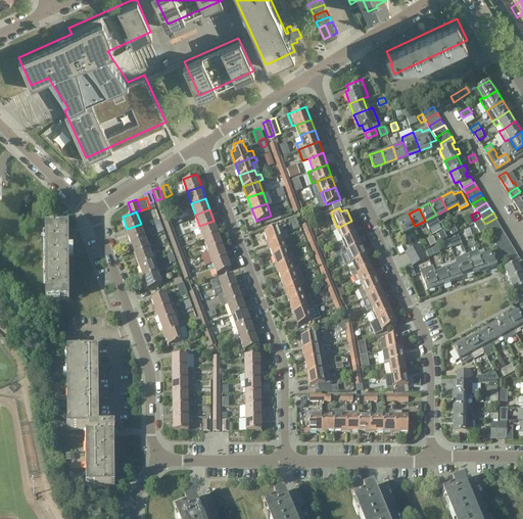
[(415,226),(409,214),(397,220),(403,232),(415,226)]
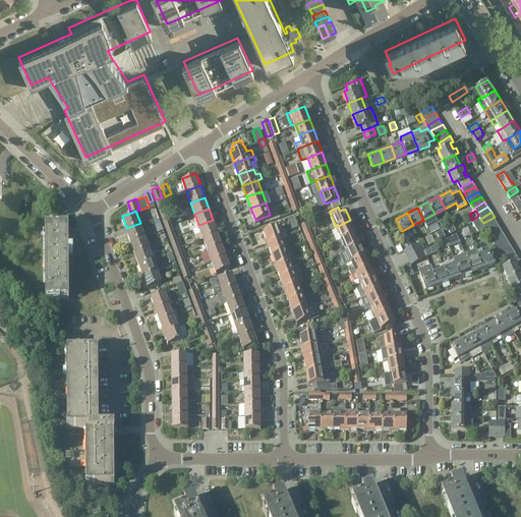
[(478,216),(472,220),(478,229),(484,225),(483,223),(480,219),(478,216)]
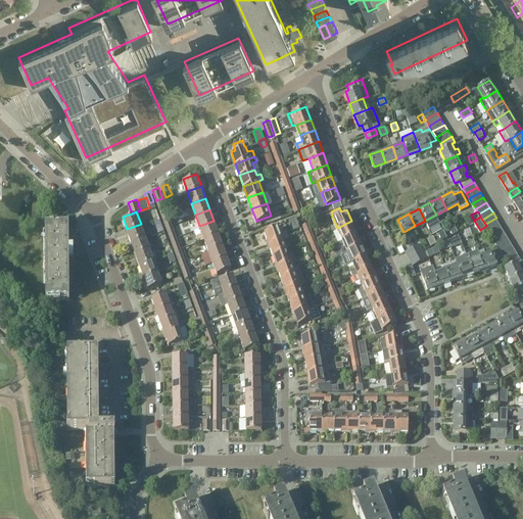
[(488,229),(500,223),(496,218),(485,224),(486,226),(488,229)]
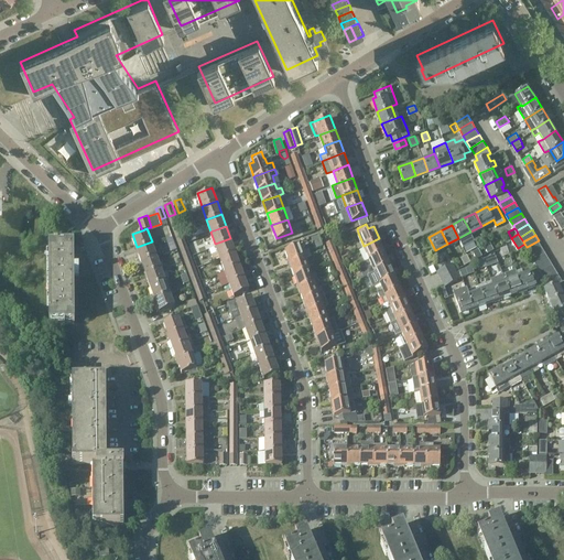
[(230,238),(215,244),(219,257),(235,251),(230,238)]
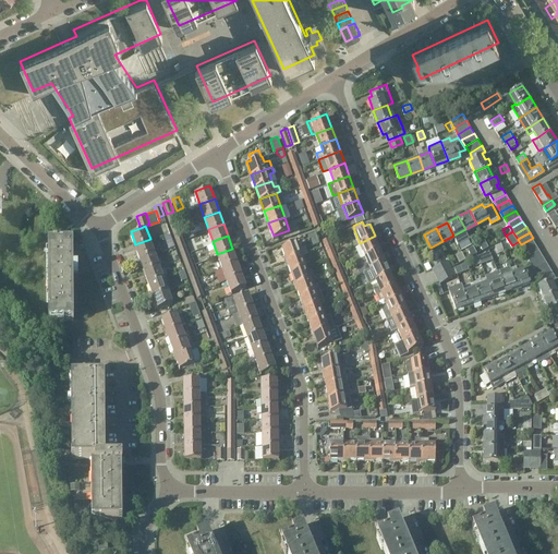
[(325,244),(331,241),(328,236),(323,238),(325,244)]
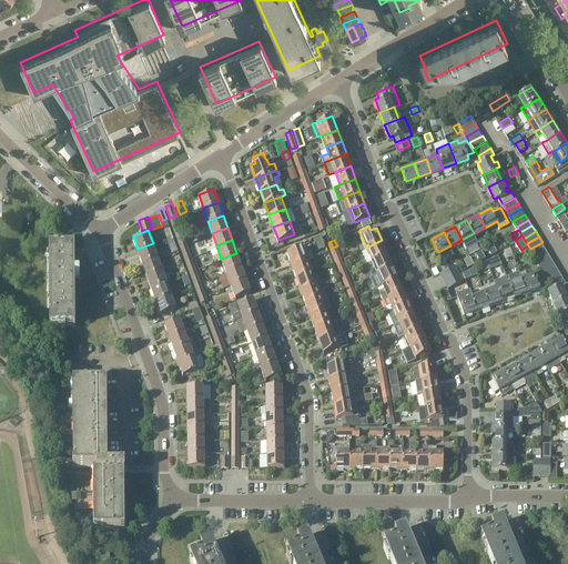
[(372,260),(387,252),(382,240),(366,248),(372,260)]
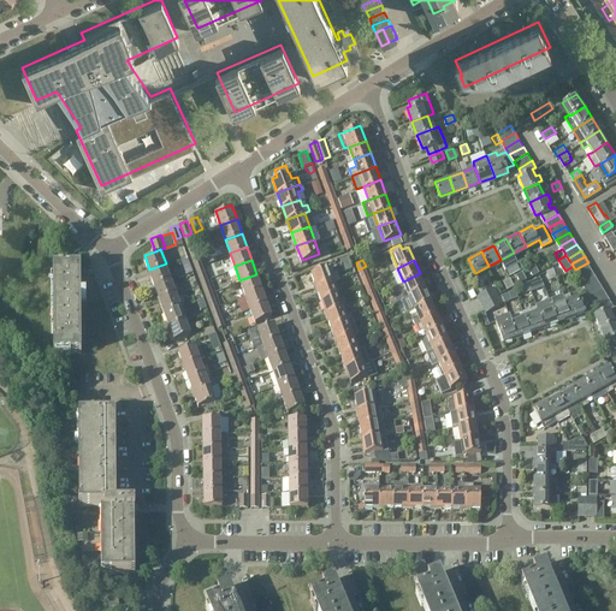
[(323,262),(324,267),(311,271),(317,285),(333,279),(326,261),(323,262)]
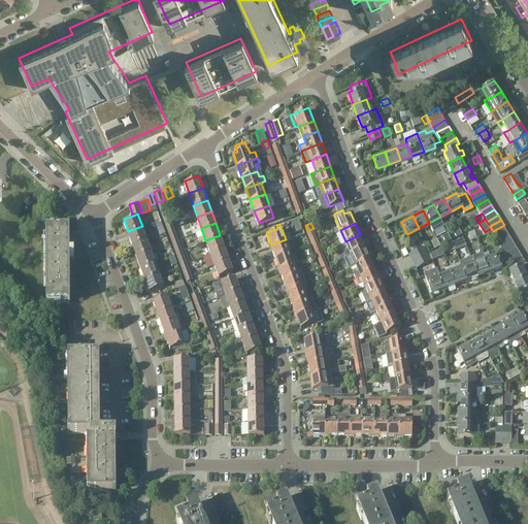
[(453,228),(457,234),(462,231),(458,225),(453,228)]
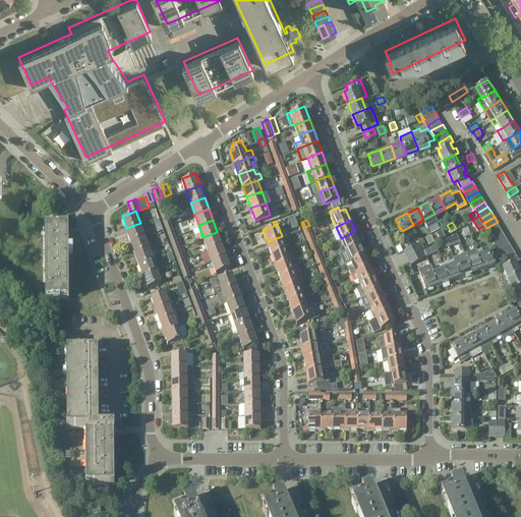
[(489,233),(501,226),(498,222),(486,228),(489,233)]
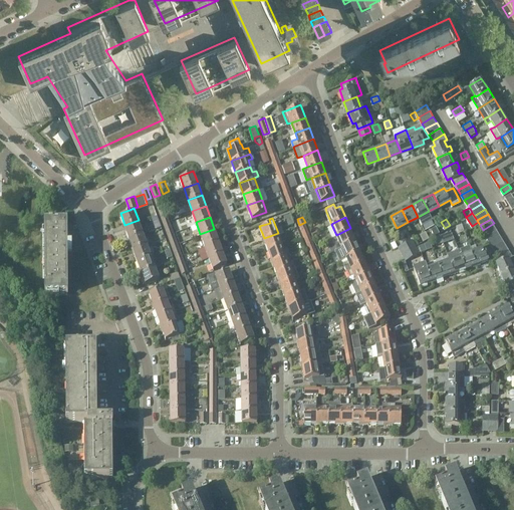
[(139,220),(124,225),(129,237),(143,232),(139,220)]
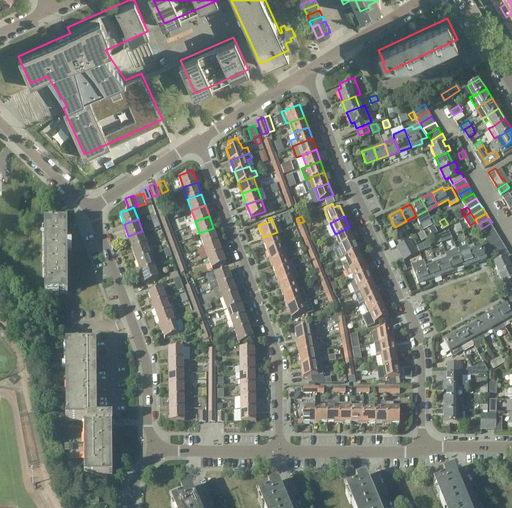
[(67,220),(44,220),(44,291),(67,291),(67,282),(64,282),(64,248),(67,248),(67,247),(72,247),(72,243),(71,243),(67,237),(64,237),(64,223),(67,223),(67,220)]
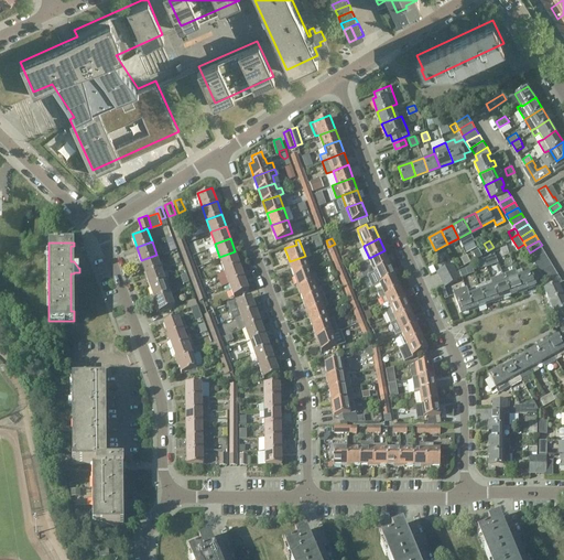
[(533,258),(545,251),(542,245),(530,252),(533,258)]
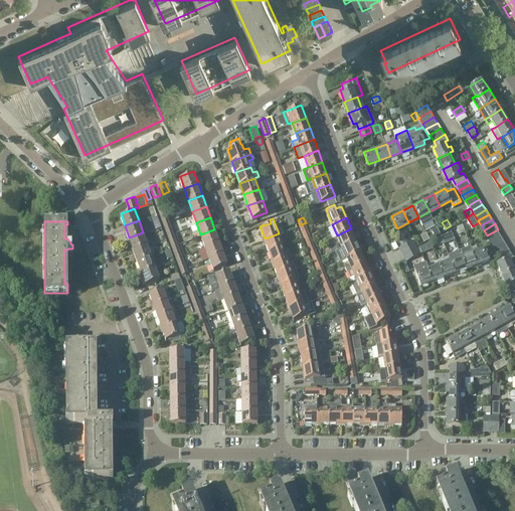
[(432,227),(435,234),(440,231),(437,224),(432,227)]
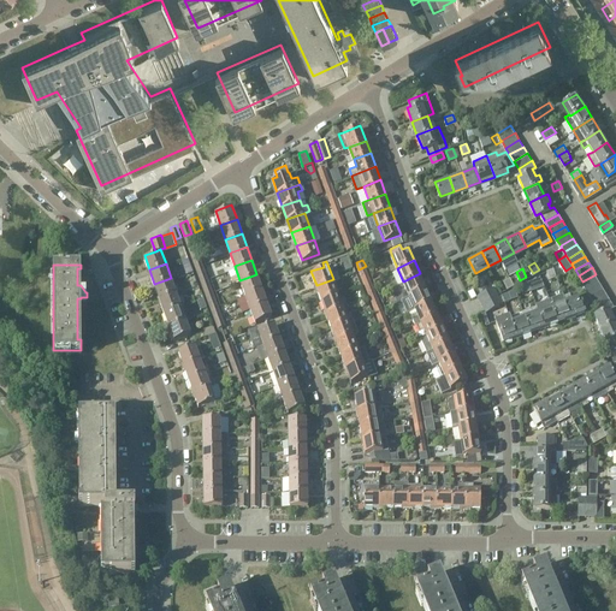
[(409,294),(426,286),(420,273),(403,282),(397,284),(403,296),(409,294)]
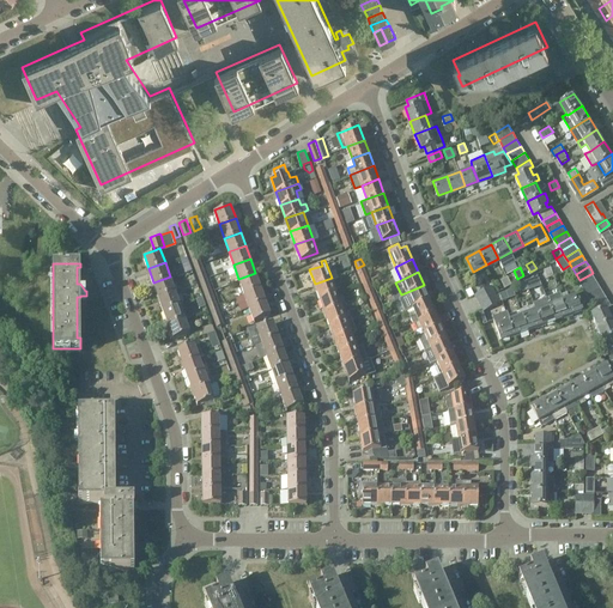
[(238,279),(243,292),(260,286),(255,273),(238,279)]
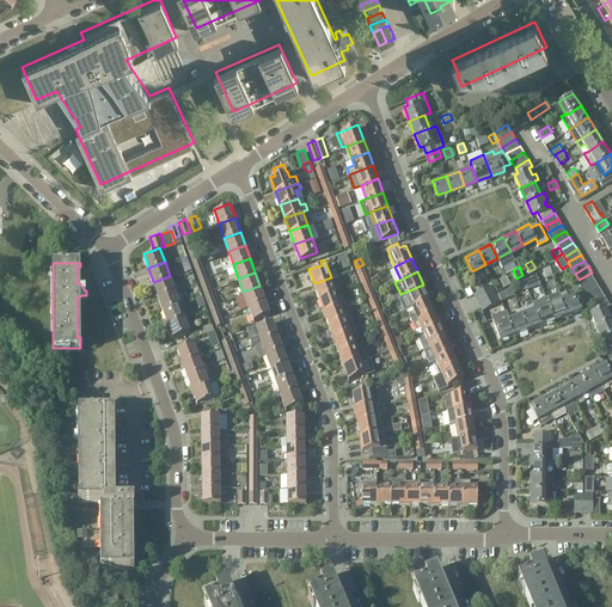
[(582,286),(595,279),(592,273),(579,280),(582,286)]
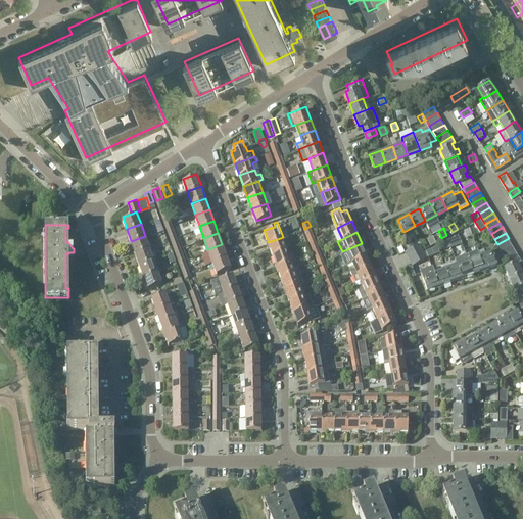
[(431,243),(436,240),(432,234),(427,237),(431,243)]
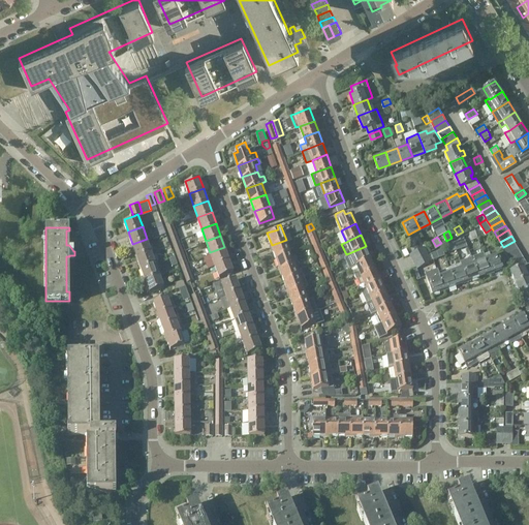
[(136,254),(151,249),(154,248),(152,243),(149,245),(147,239),(132,244),(136,254)]
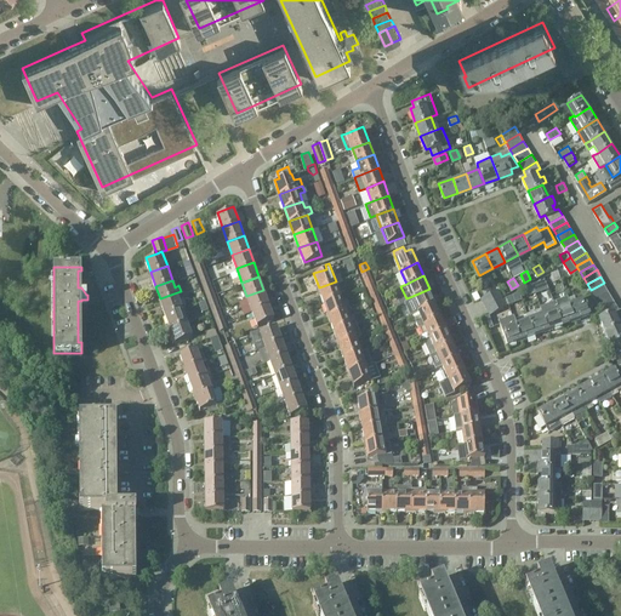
[(324,302),(341,295),(336,281),(319,287),(324,302)]
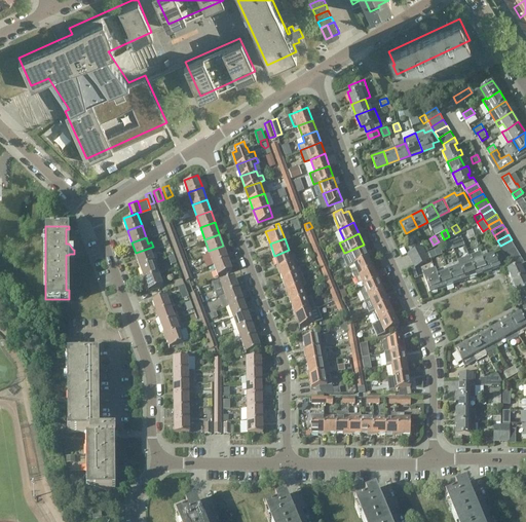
[(448,248),(453,246),(451,238),(445,240),(448,248)]
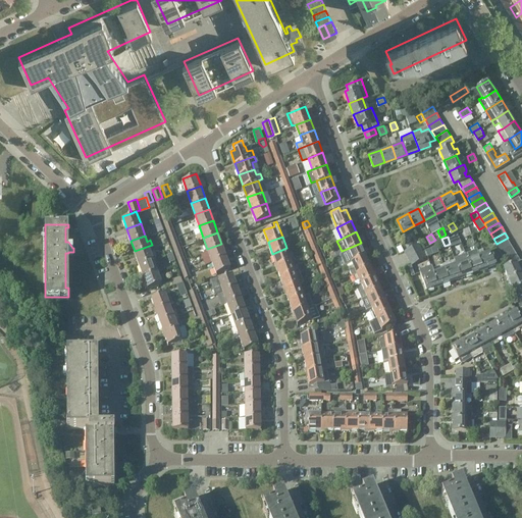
[(501,249),(511,243),(508,238),(497,244),(501,249)]
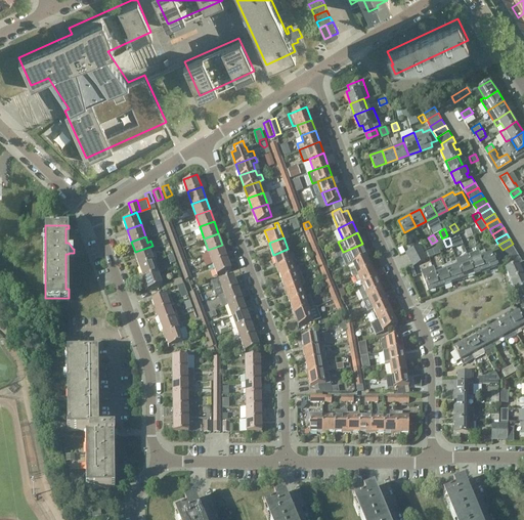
[(408,256),(423,249),(421,243),(405,250),(408,256)]
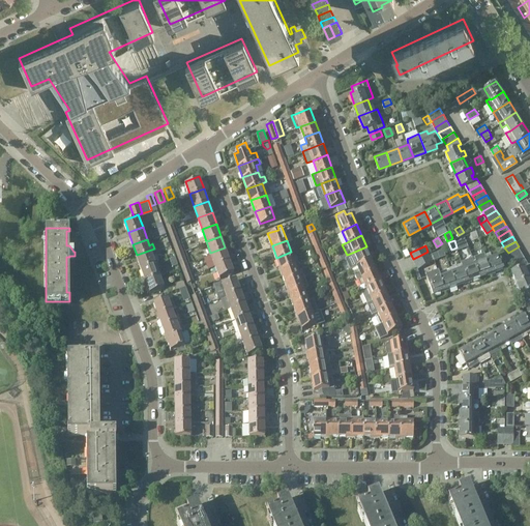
[(318,255),(324,252),(321,246),(316,249),(318,255)]
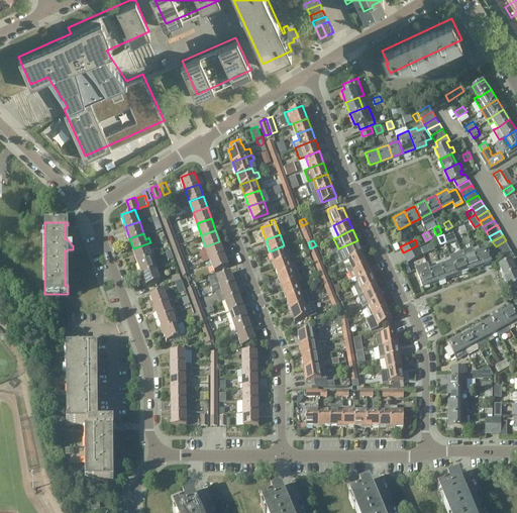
[(348,258),(363,251),(357,240),(343,246),(348,258)]
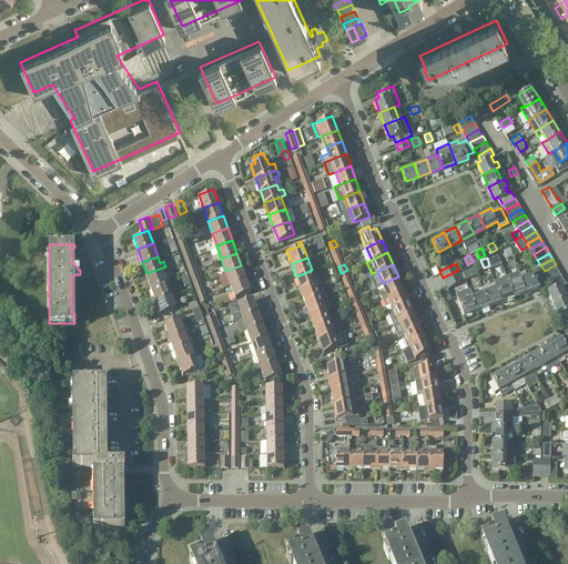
[(548,277),(560,269),(556,264),(545,271),(548,277)]
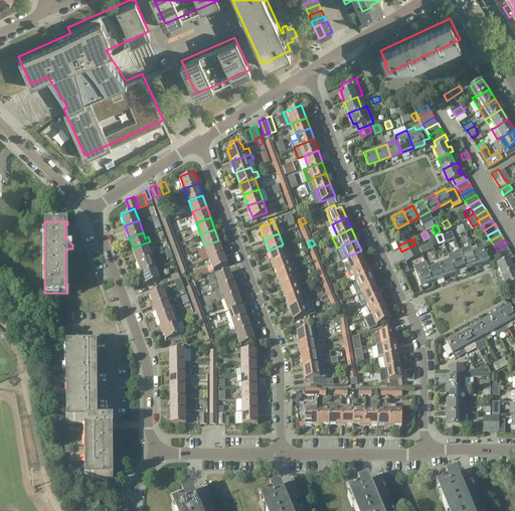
[(222,251),(218,240),(204,245),(209,257),(222,251)]
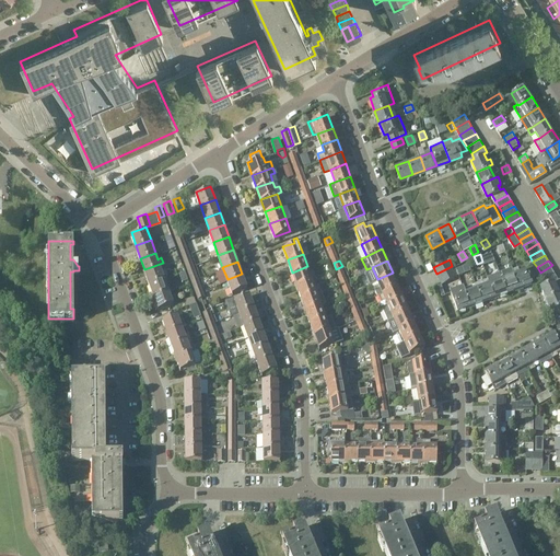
[(164,277),(162,270),(160,264),(144,269),(149,282),(164,277)]
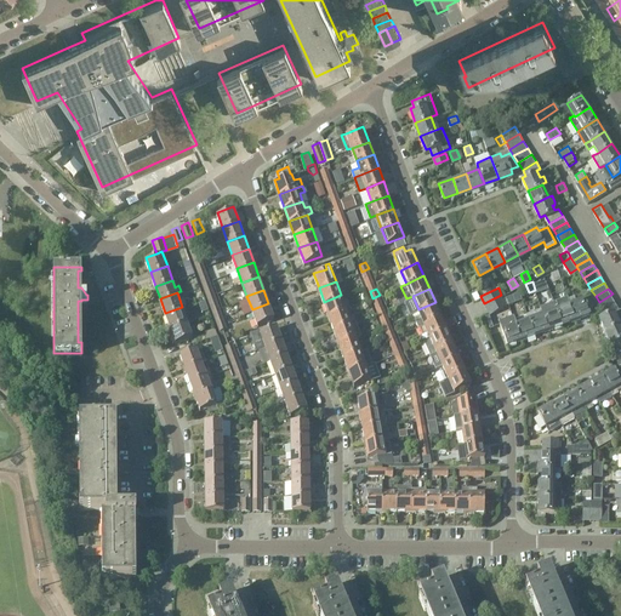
[(513,292),(506,295),(508,303),(516,301),(513,292)]
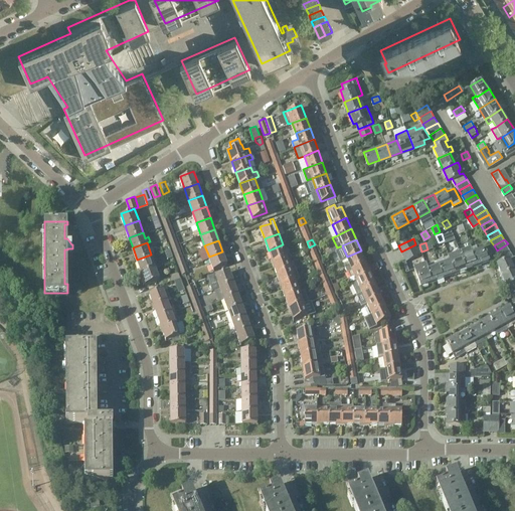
[(484,245),(478,247),(477,243),(471,245),(473,249),(478,264),(489,259),(484,245)]
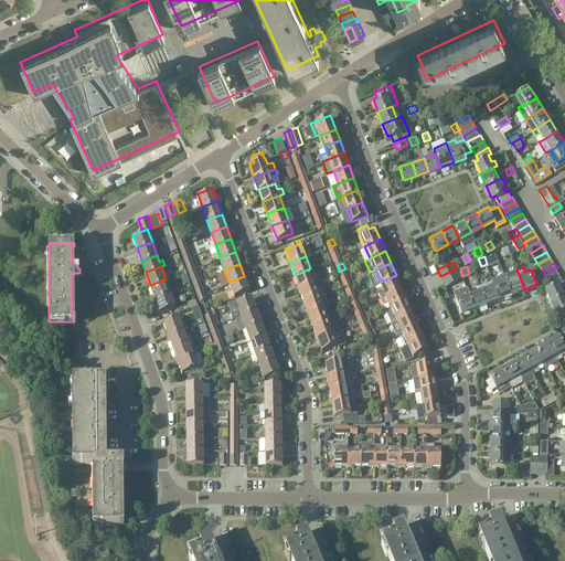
[(557,267),(545,275),(548,281),(561,273),(557,267)]
